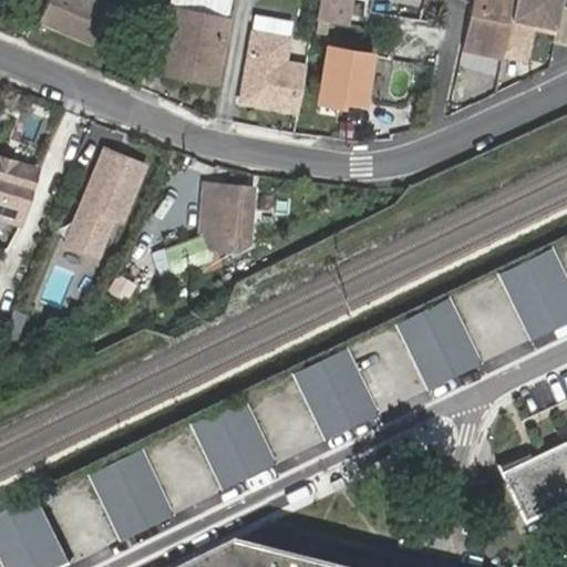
[(88,0),(48,0),(40,20),(114,51),(127,17),(88,0)]
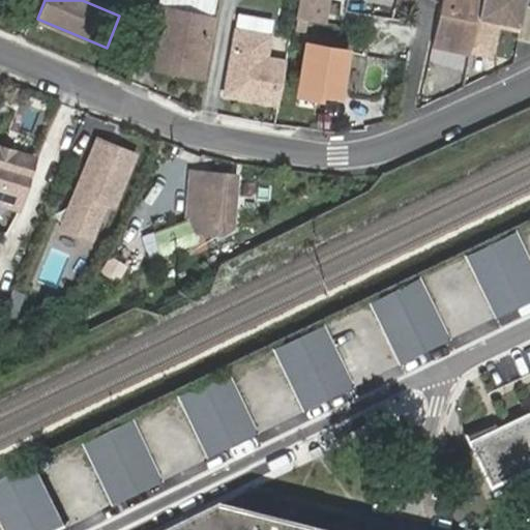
[(299,0),(295,21),(319,25),(322,0),(299,0)]
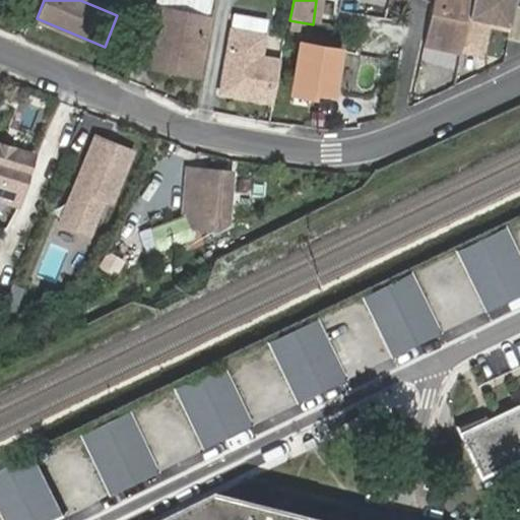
[(470,0),(432,0),(423,47),(459,55),(467,19),(470,0)]
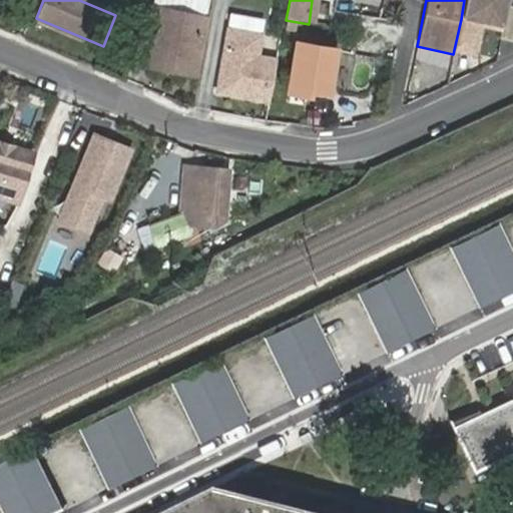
[(464,0),(461,19),(454,49),(472,52),(477,22),(502,27),(507,0),(464,0)]
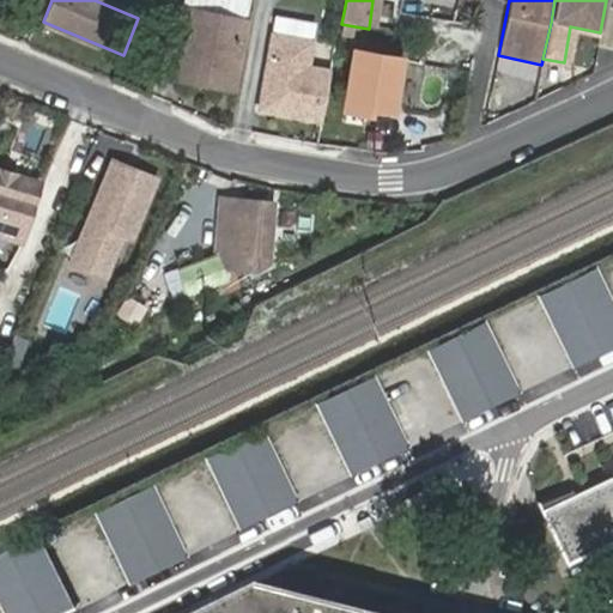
[(183,11),(169,79),(231,89),(243,22),(183,11)]
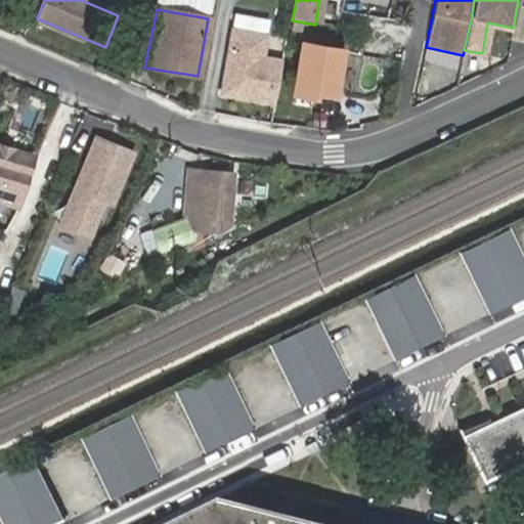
[(266,37),(269,19),(234,13),(231,30),(266,37)]
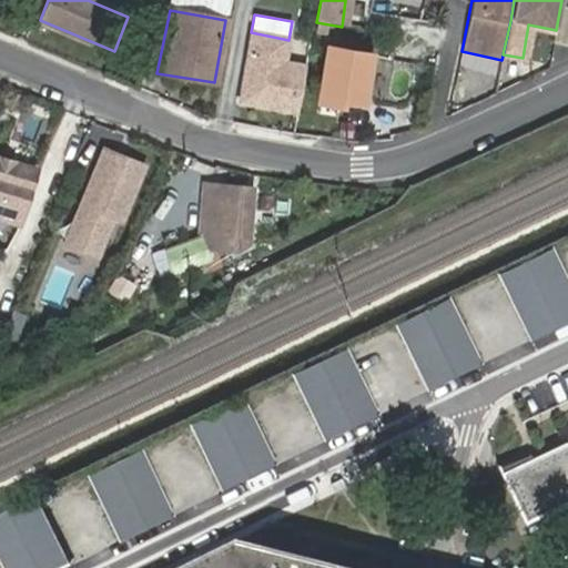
[(296,113),(305,67),(285,63),(288,40),(251,32),(239,102),(296,113)]
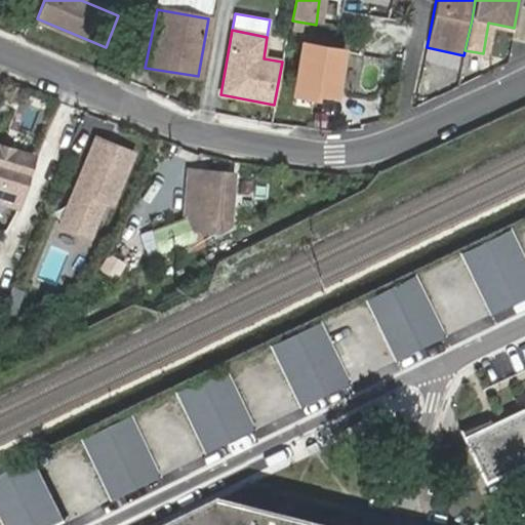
[(308,37),(306,45),(326,48),(328,40),(308,37)]
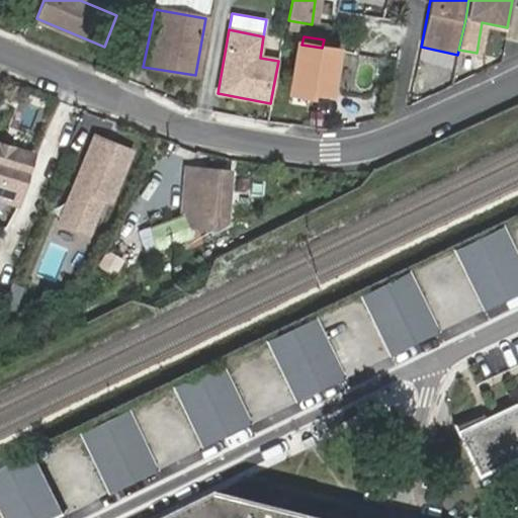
[(322,48),(301,45),(298,45),(290,93),(310,96),(311,90),(330,92),(337,51),(322,48)]
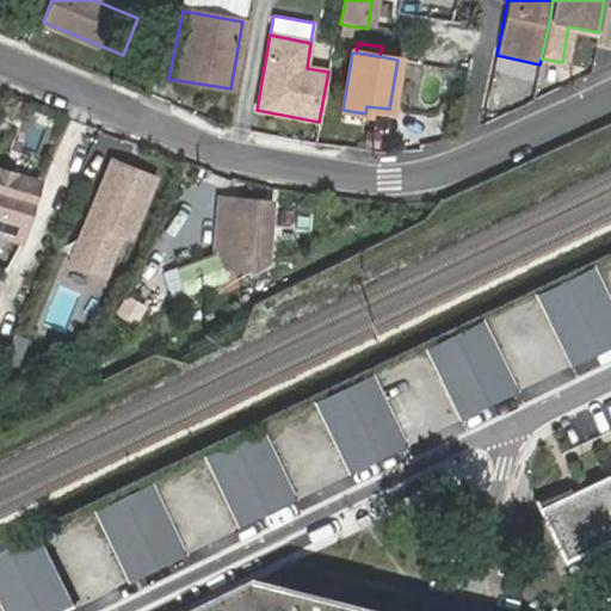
[(128,160),(113,154),(102,181),(116,187),(128,160)]
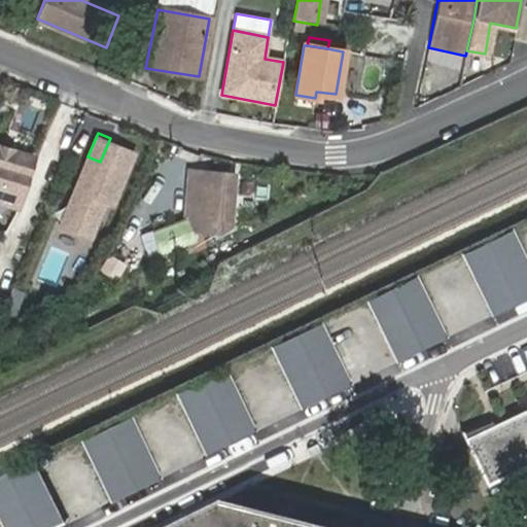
[(114,200),(136,148),(110,138),(100,162),(88,156),(61,221),(91,235),(106,197),(114,200)]
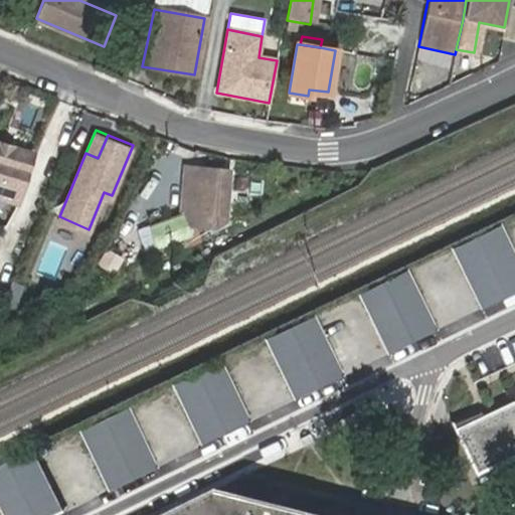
[(0,195),(20,200),(32,152),(0,143),(0,195)]
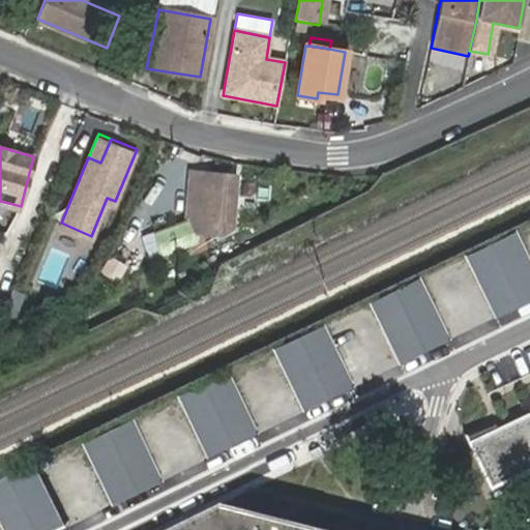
[(195,167),(180,223),(209,230),(213,214),(225,217),(232,176),(195,167)]
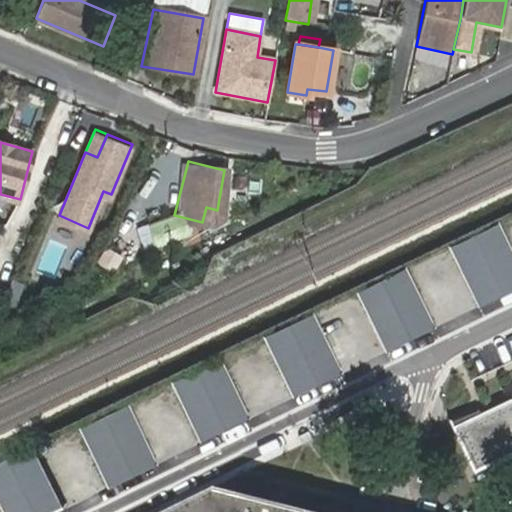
[(143,229),(149,247),(174,236),(167,219),(143,229)]
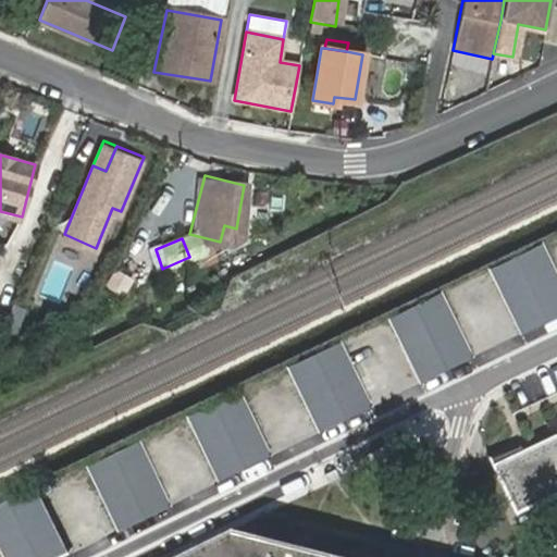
[(252,247),(231,254),(235,269),(257,262),(252,247)]
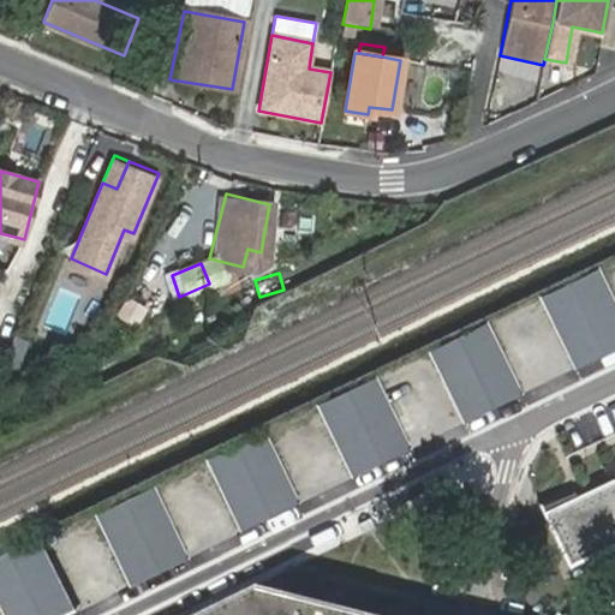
[(544,303),(575,369),(614,350),(614,305),(601,275),(544,303)]
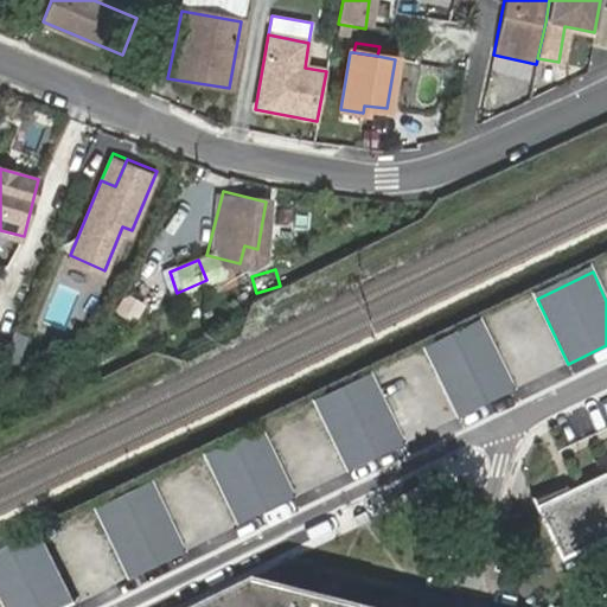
[(428,351),(461,416),(515,389),(484,325),(428,351)]
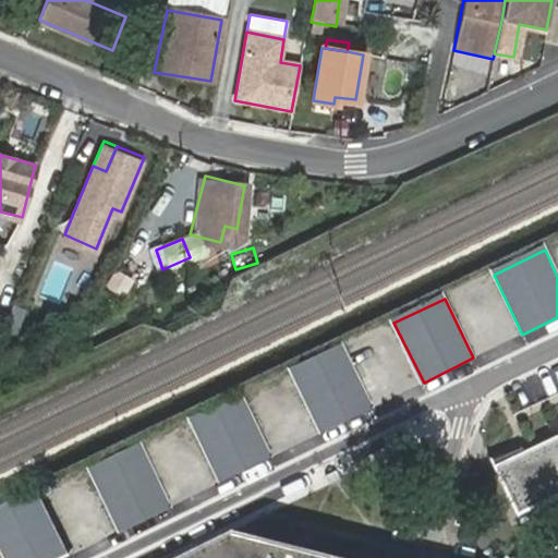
[(27,304),(14,300),(10,313),(23,317),(27,304)]
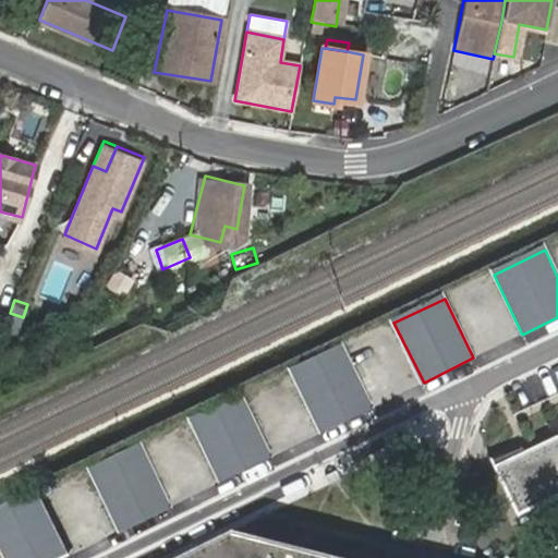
[(372,409),(343,348),(291,372),(320,433),(372,409)]
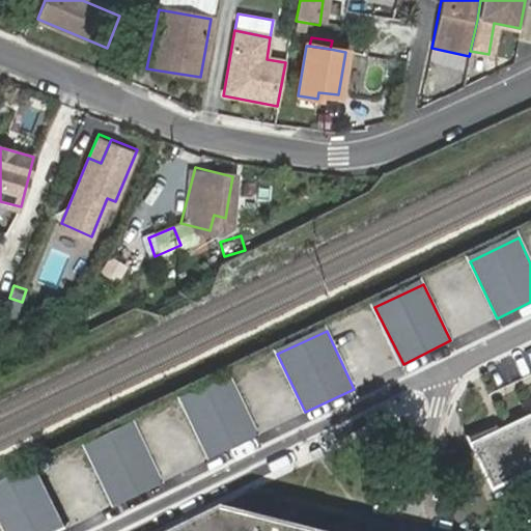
[(182,401),(208,457),(258,435),(229,378),(182,401)]
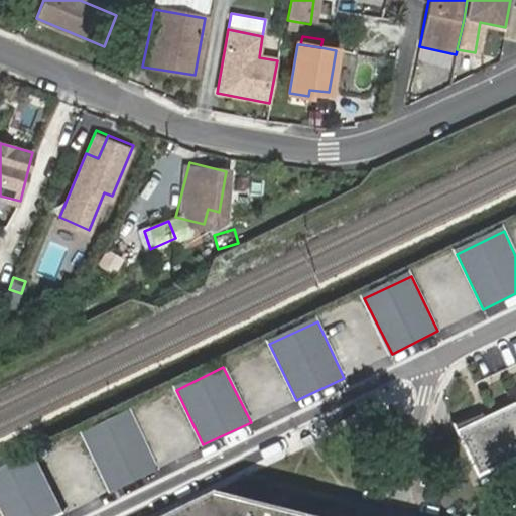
[(515,395),(446,429),(470,480),(515,457),(515,395)]
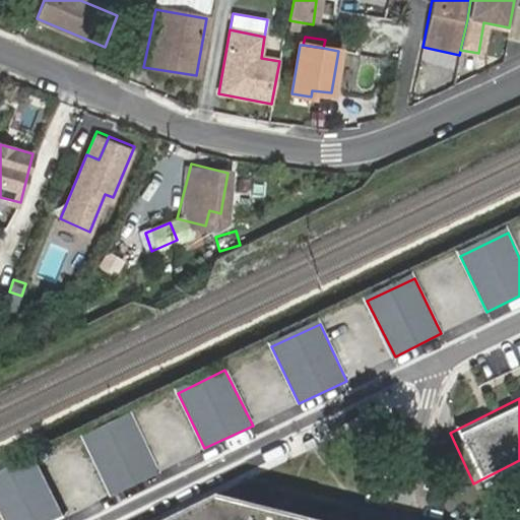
[(82,439),(109,495),(157,471),(131,415),(82,439)]
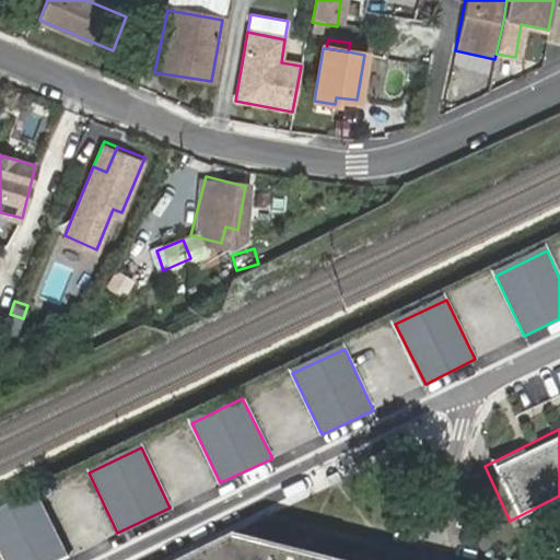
[(0,514),(0,547),(6,559),(62,559),(69,557),(39,497),(0,514)]
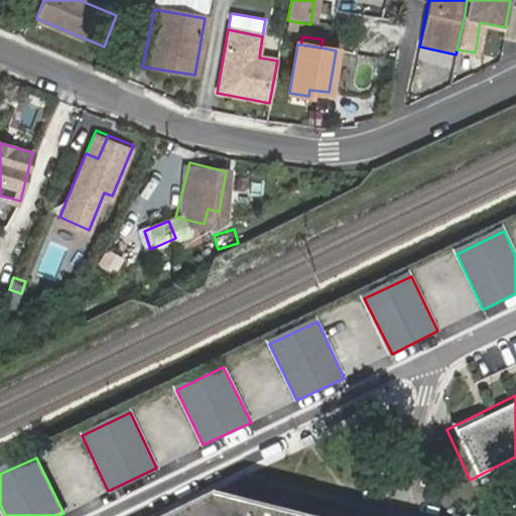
[(290,515),(230,501),(198,515),(290,515)]
